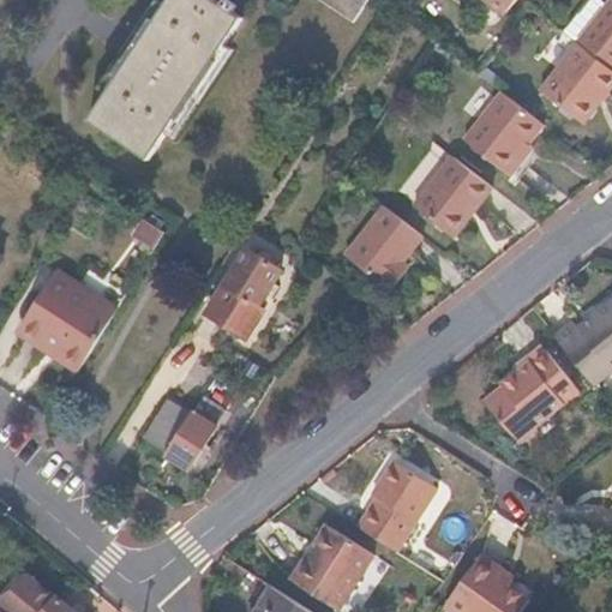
[(247,9),(234,0),(168,0),(138,42),(93,113),(153,154),(247,9)]
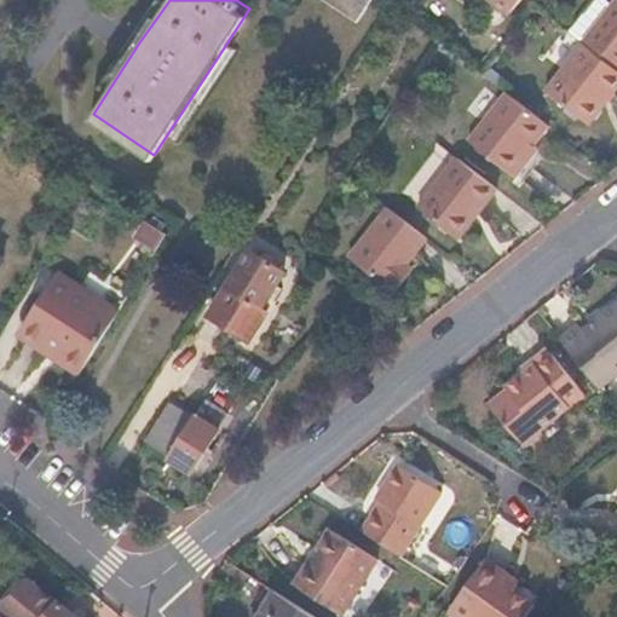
[(326,0),(355,19),(367,0),(326,0)]
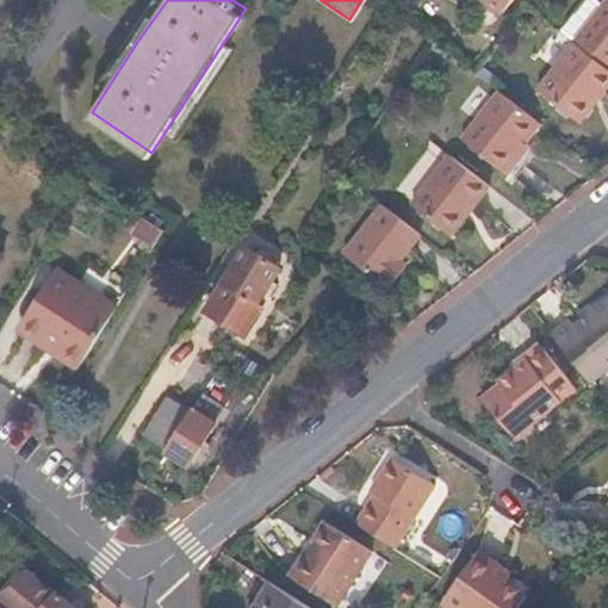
[(486,0),(502,12),(510,0),(486,0)]
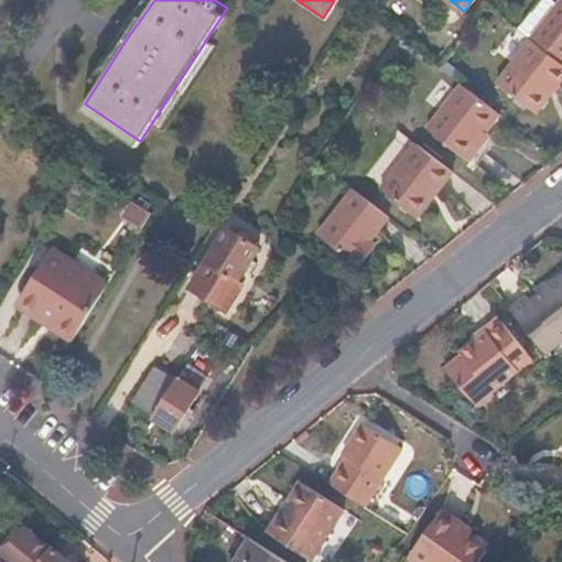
[(517,30),(530,40),(557,6),(550,0),(540,0),(517,30)]
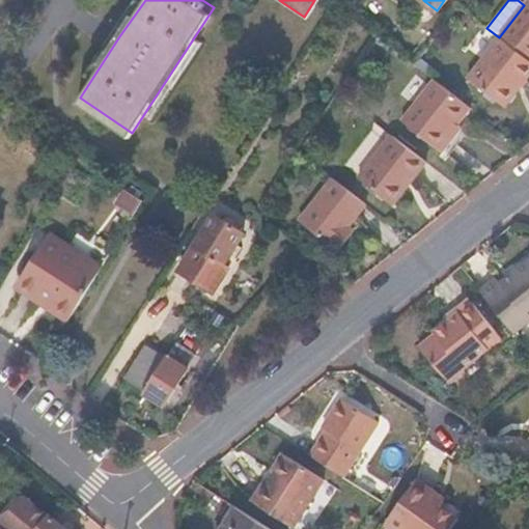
[(527,0),(524,5),(499,37),(528,60),(528,0),(527,0)]
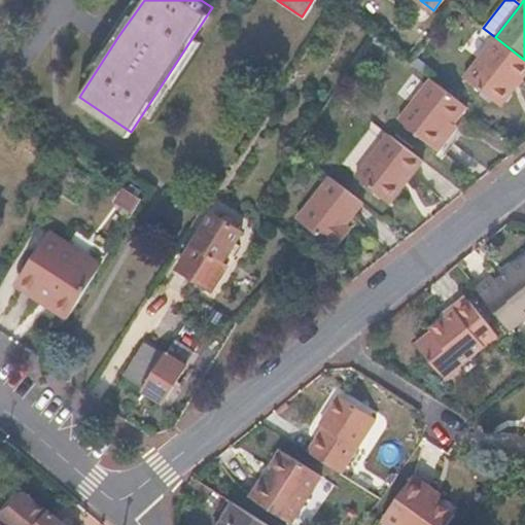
[(524,60),(495,37),(464,76),(500,106),(514,91),(511,89),(518,80),(520,81),(524,75),(524,60)]
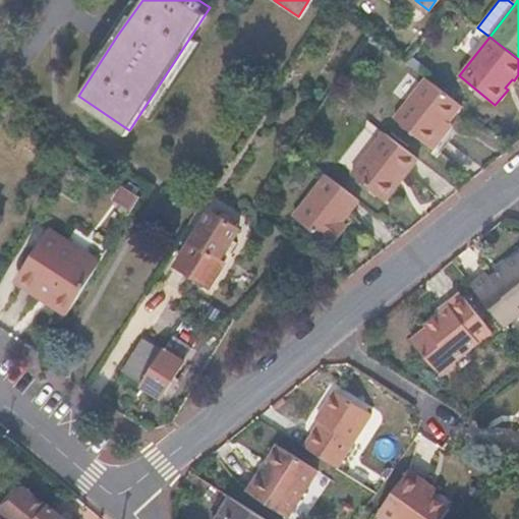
[(463,107),(427,78),(395,120),(436,152),(454,128),(449,124),(455,117),(463,107)]
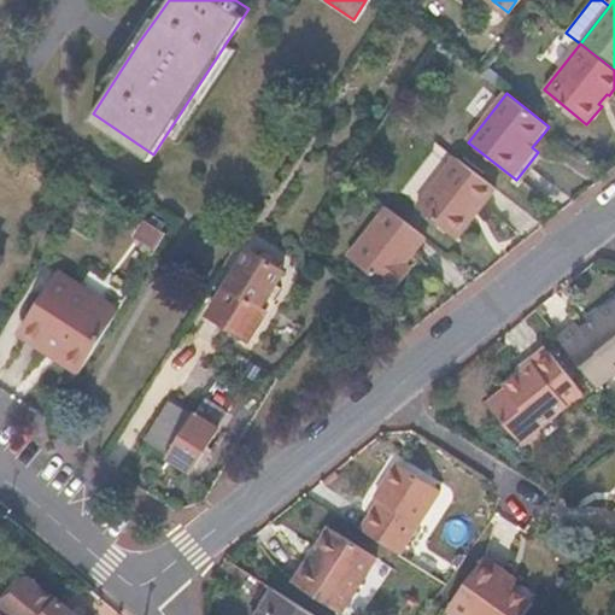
[(545,144),(539,139),(532,147),(538,152),(545,144)]
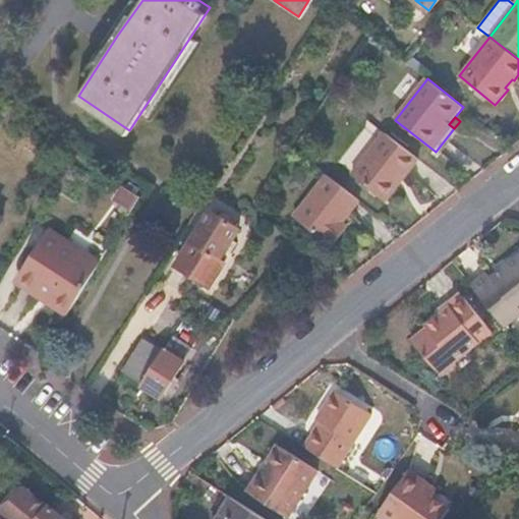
[(416,157),(383,130),(349,172),(379,195),(400,168),(404,172),(416,157)]
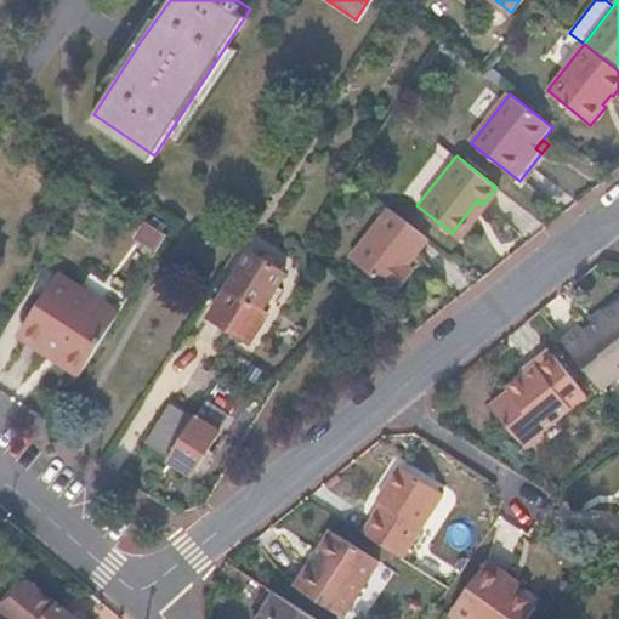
[(482,205),(477,200),(452,233),(458,237),(482,205)]
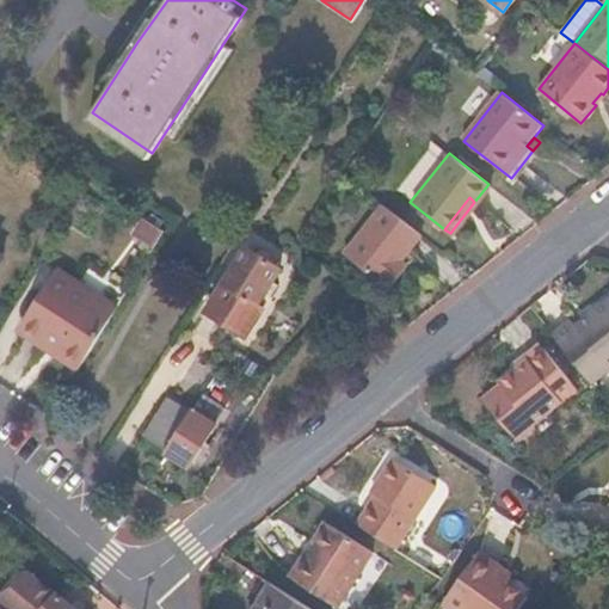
[(416,233),(379,203),(339,251),(377,282),(379,278),(386,284),(398,270),(391,265),(397,257),(416,233)]
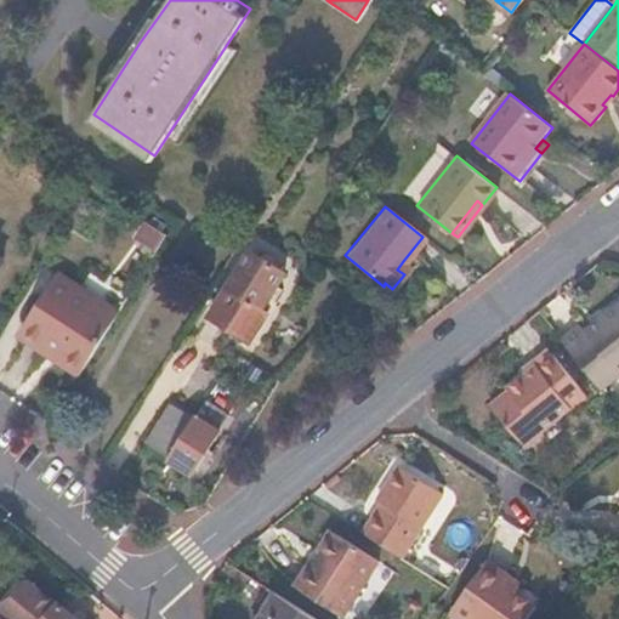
[(166,230),(146,219),(119,260),(141,272),(166,230)]
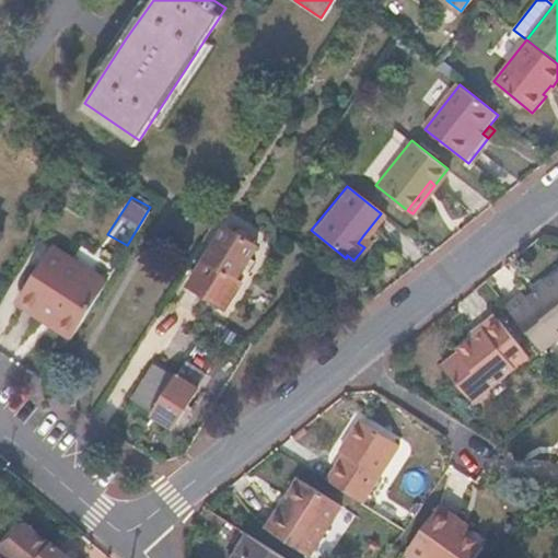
[(256,243),(224,224),(193,276),(229,299),(254,259),(248,255),(256,243)]
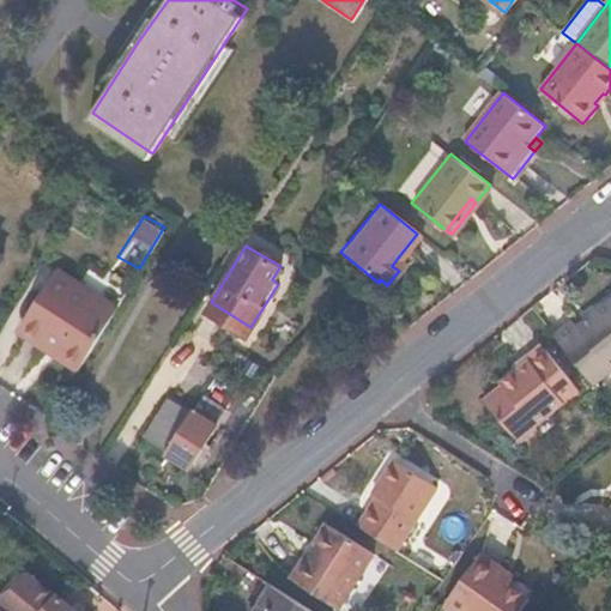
[(405,264),(398,258),(392,266),(399,271),(405,264)]
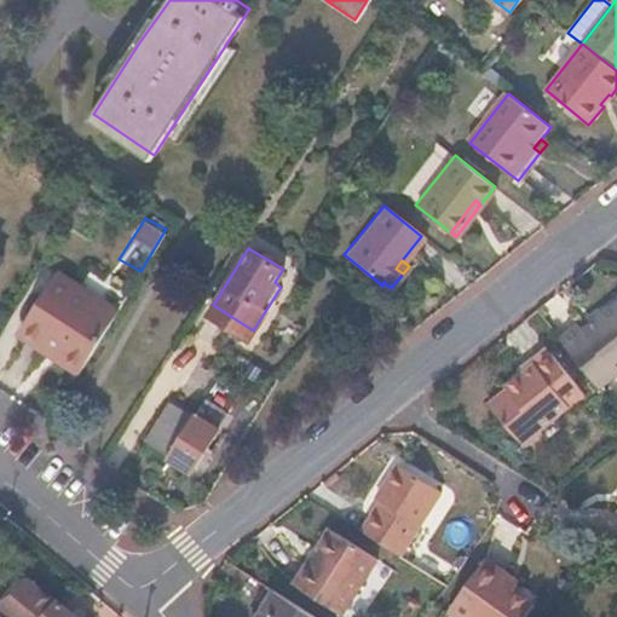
[(117,307),(55,267),(29,309),(92,349),(117,307)]
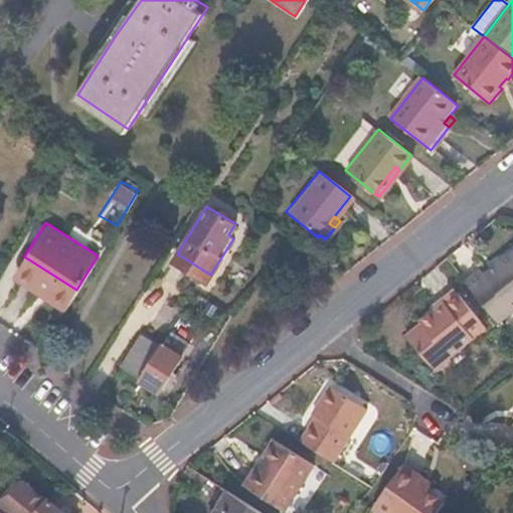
[(479,268),(464,280),(498,323),(512,313),(512,314),(512,249),(494,266),(496,269),(486,277),(479,268)]
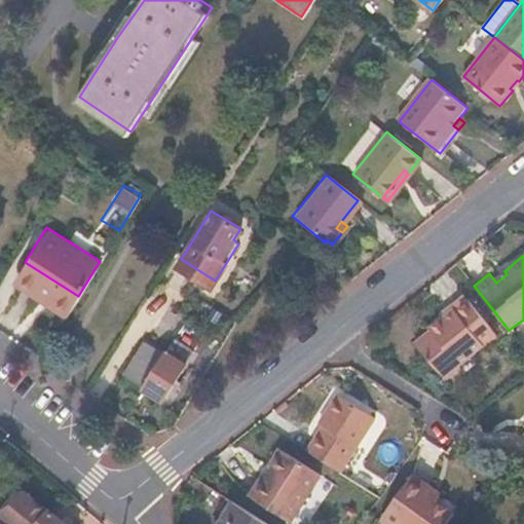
[(427,328),(429,330),(414,342),(444,378),(459,367),(457,364),(494,334),(462,294),(449,305),(455,313),(445,322),(441,316),(427,328)]
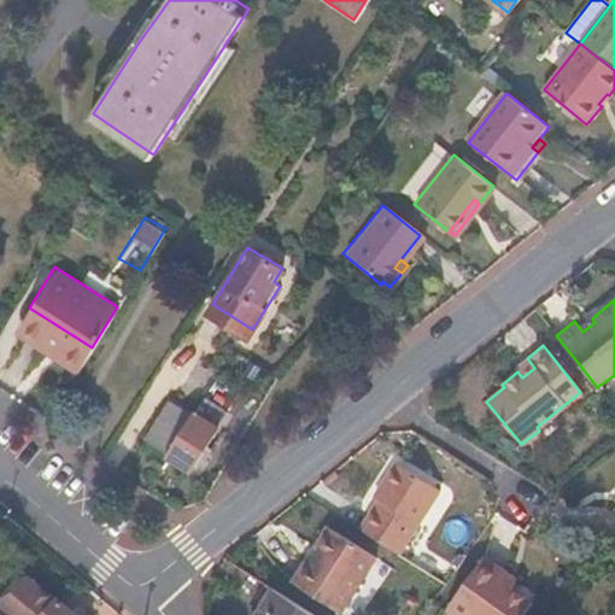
[(527,358),(514,368),(517,372),(522,378),(534,368),(527,358)]
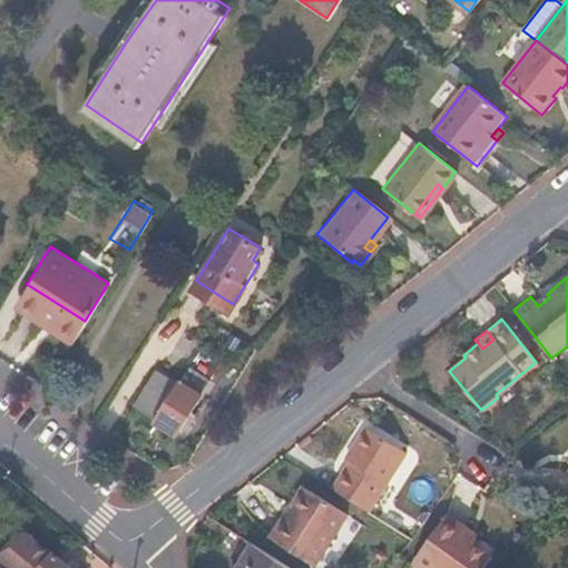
[(211,376),(188,363),(152,419),(174,433),(185,415),(189,408),(211,376)]
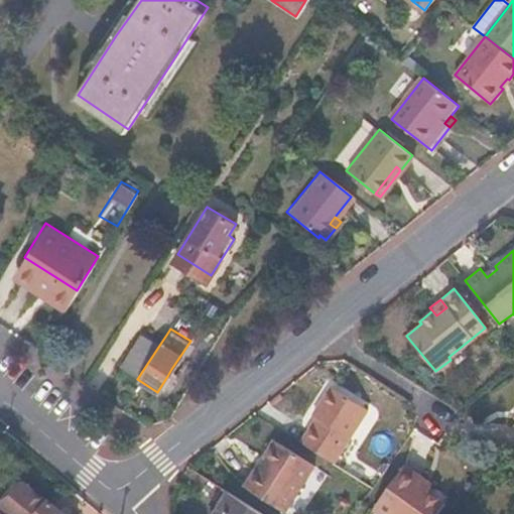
[(144,337),(137,333),(118,363),(125,368),(144,337)]
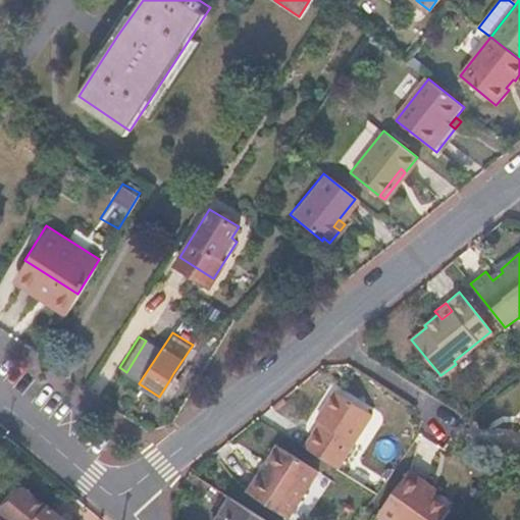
[(158,348),(146,341),(126,372),(138,380),(158,348)]
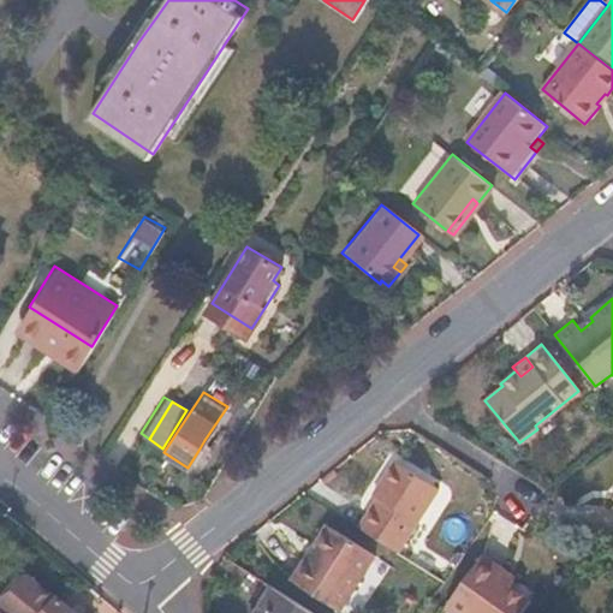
[(212,445),(204,440),(200,448),(207,453),(212,445)]
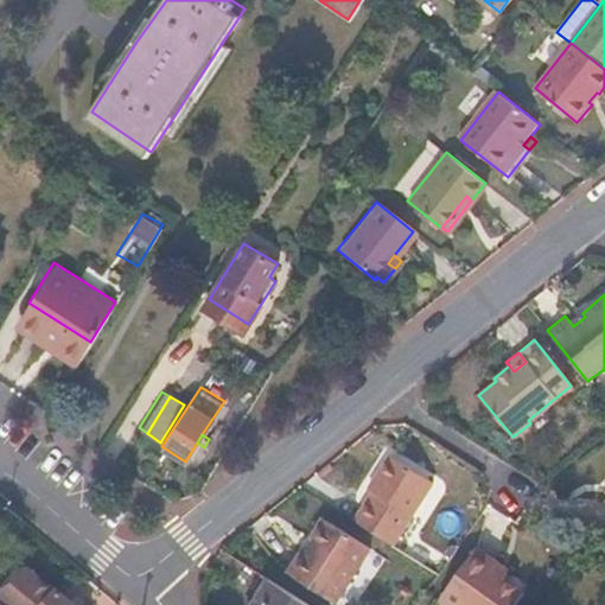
[(380,482),(371,495),(352,523),(390,547),(431,484),(387,457),(374,478),(380,482)]
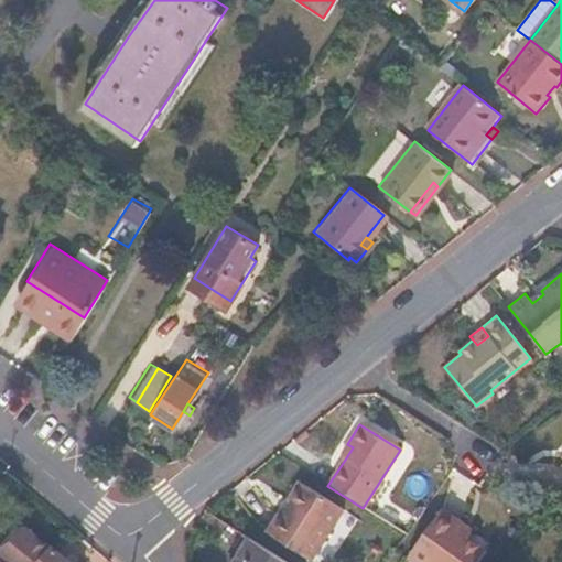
[(353,447),(347,444),(339,456),(345,460),(353,447)]
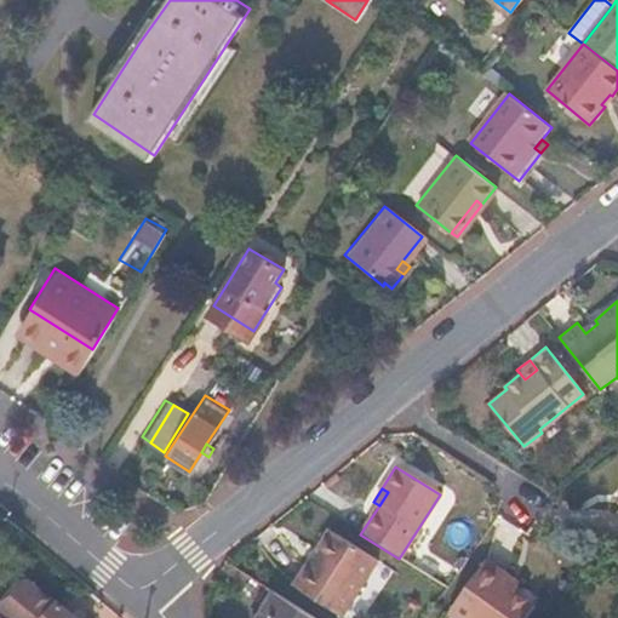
[(332,537),(326,533),(304,568),(309,572),(332,537)]
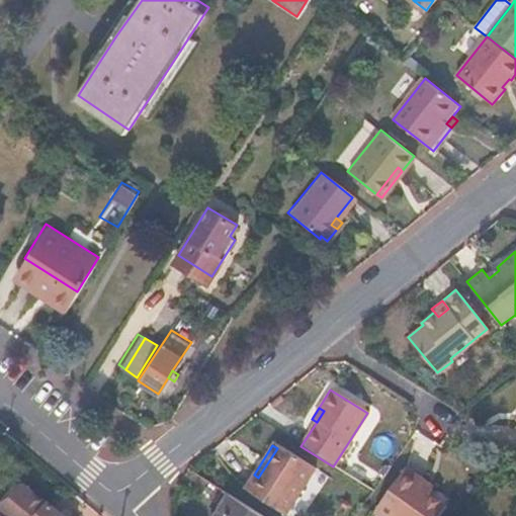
[(258,478),(254,475),(243,493),(280,515),(285,515),(315,471),(277,448),(258,478)]
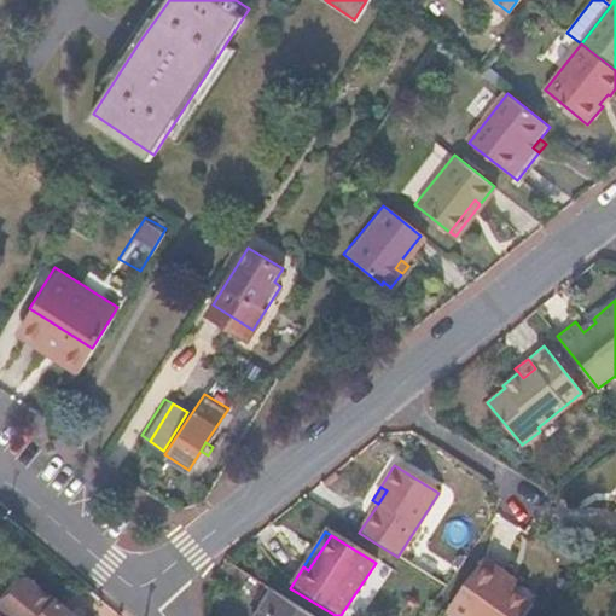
[(501,575),(480,562),(446,614),(449,615),(523,615),(532,606),(509,592),(497,582),(501,575)]
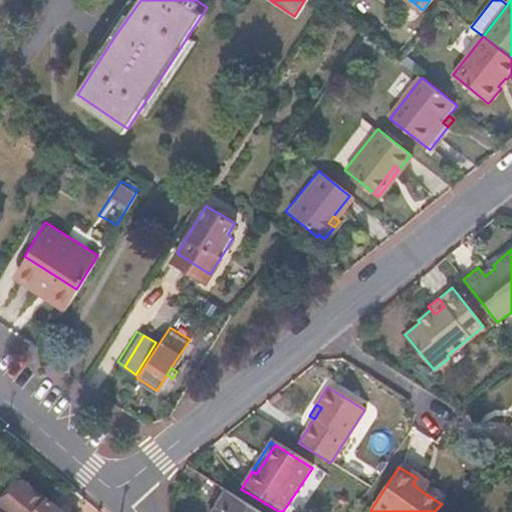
[(44,497),(20,478),(0,503),(0,507),(3,509),(7,511),(66,511),(47,496),(44,497)]
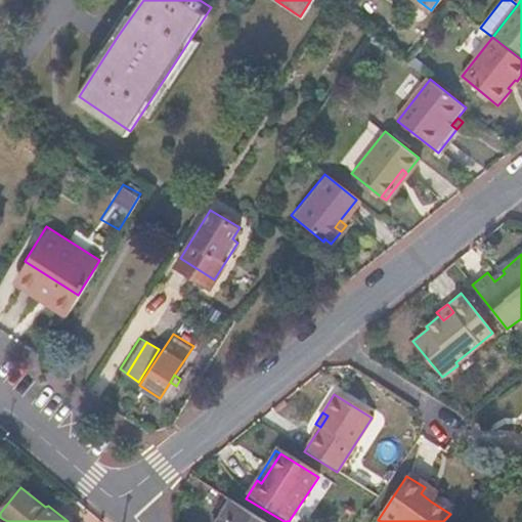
[(425,487),(421,493),(431,502),(436,494),(425,487)]
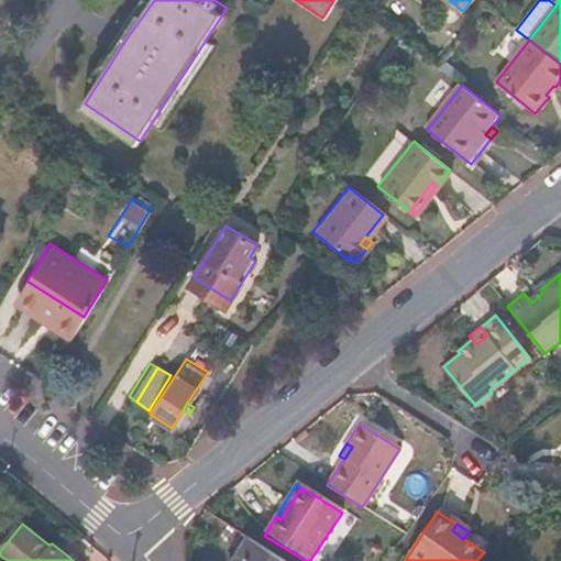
[(232,553),(237,556),(232,560),(286,560),(244,534),(232,553)]
